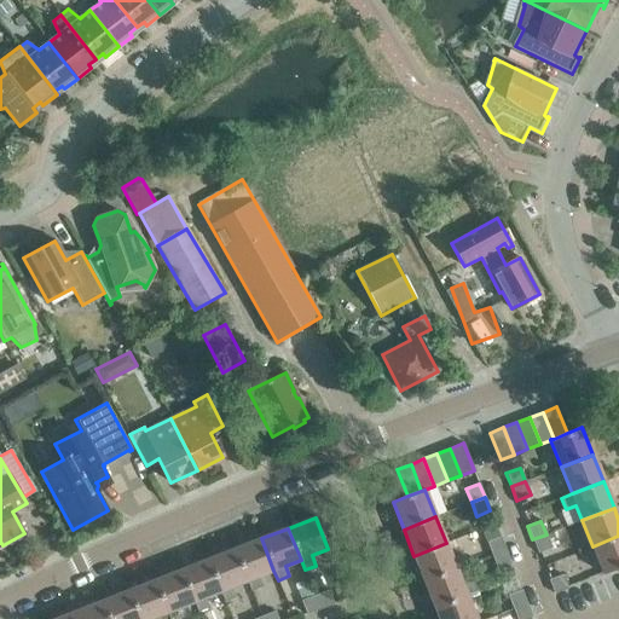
[(538,554),(551,548),(547,534),(532,539),(538,554)]
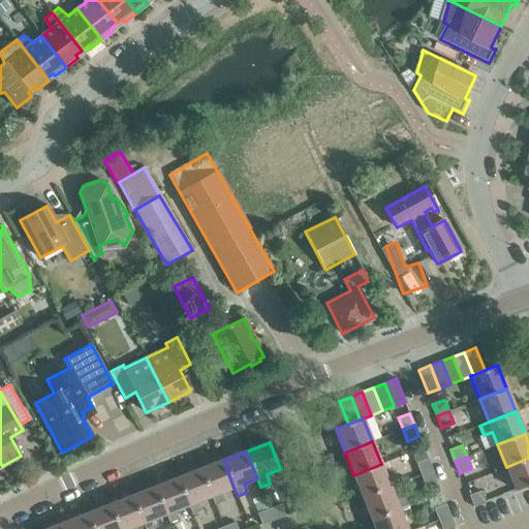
[(528,485),(528,458),(506,467),(516,491),(528,485)]
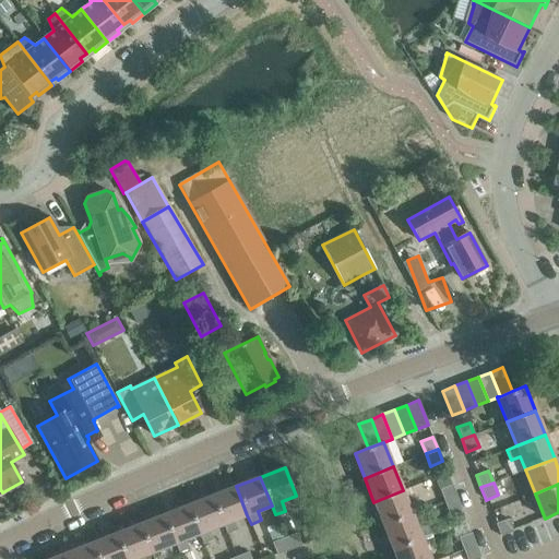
[(452,485),(439,489),(444,502),(456,497),(452,485)]
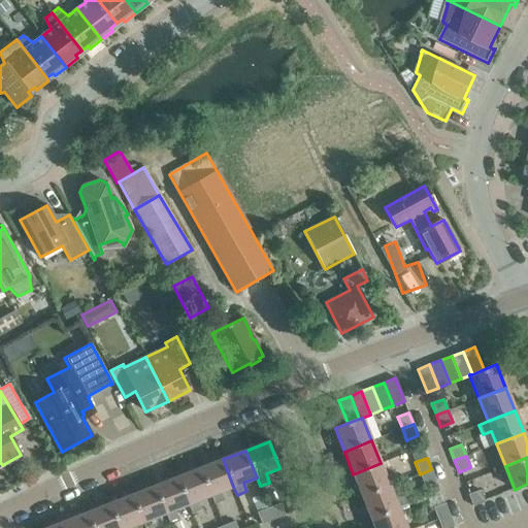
[(221,492),(233,487),(223,459),(200,468),(210,495),(215,504),(224,500),(221,492)]
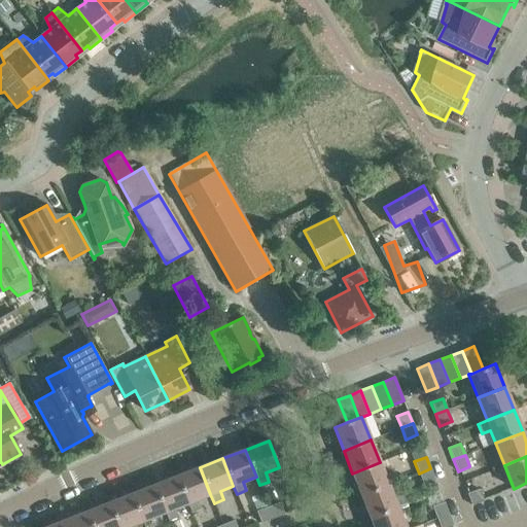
[(385,476),(380,462),(352,473),(361,496),(388,485),(397,482),(393,471),(385,476)]
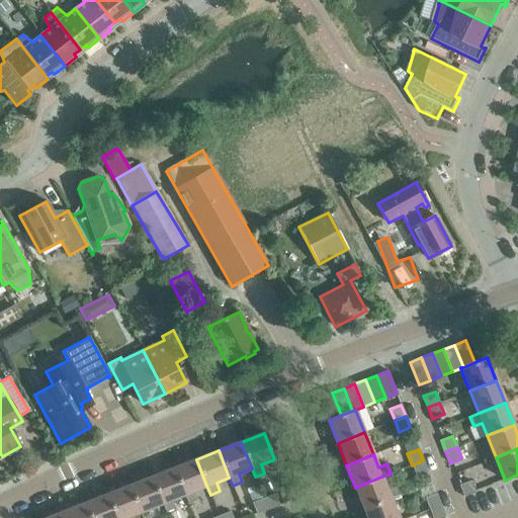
[(197,500),(194,491),(206,486),(196,459),(174,468),(184,495),(188,503),(197,500)]
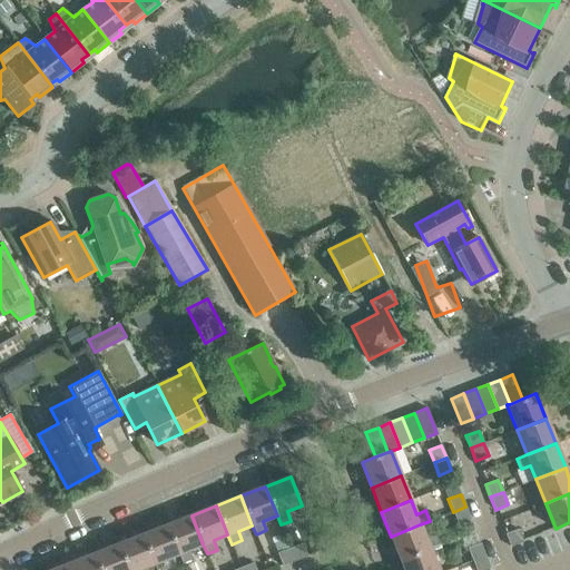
[(471,519),(465,507),(453,512),(458,524),(471,519)]
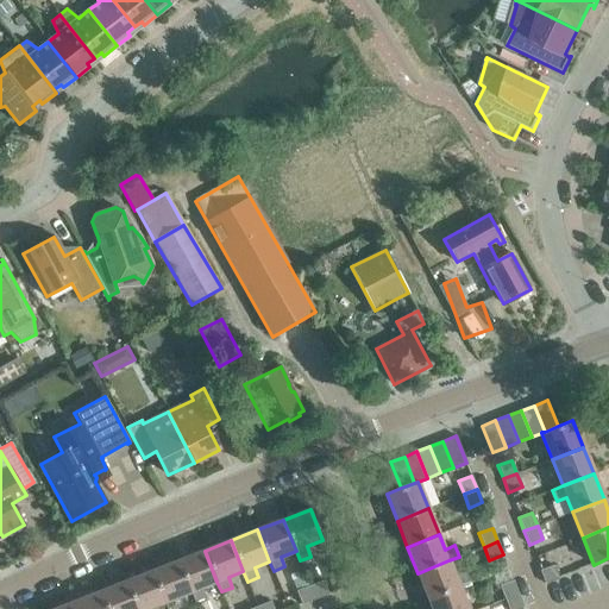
[(202,588),(217,582),(205,551),(179,560),(190,592),(195,602),(206,597),(202,588)]
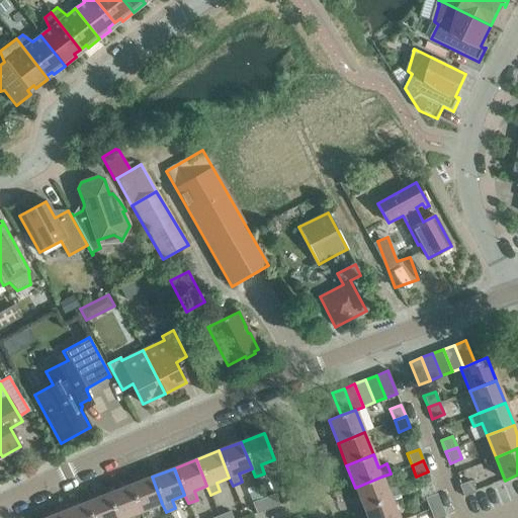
[(130,486),(140,512),(162,504),(152,477),(130,486)]
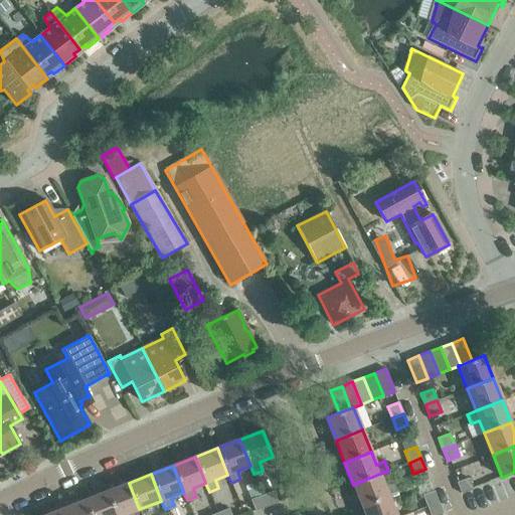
[(393,483),(384,487),(379,474),(353,485),(362,507),(388,496),(397,493),(393,483)]
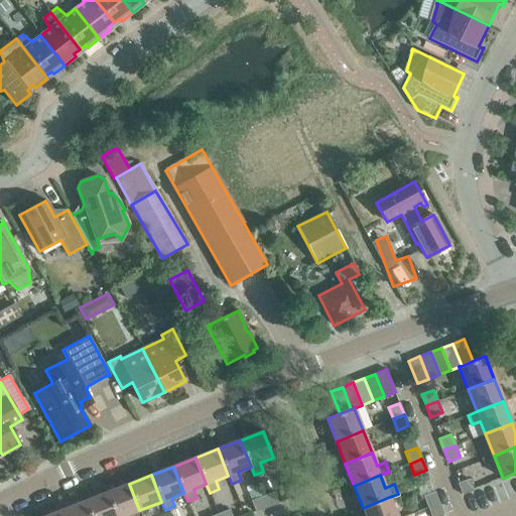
[(458,484),(462,495),(474,491),(469,479),(458,484)]
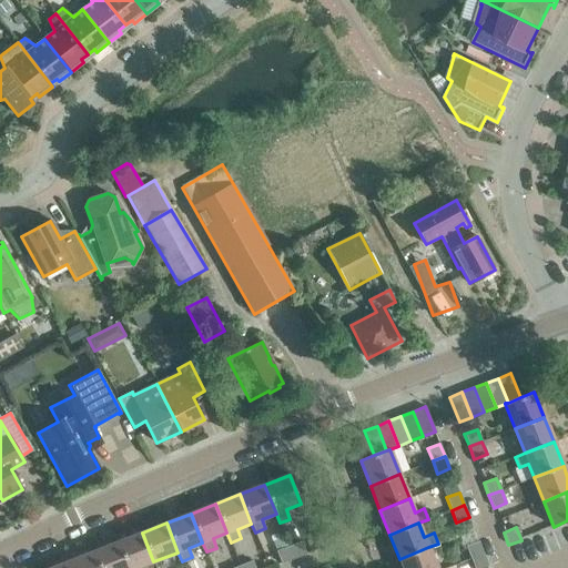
[(128,567),(138,567),(153,561),(142,533),(118,543),(128,567)]
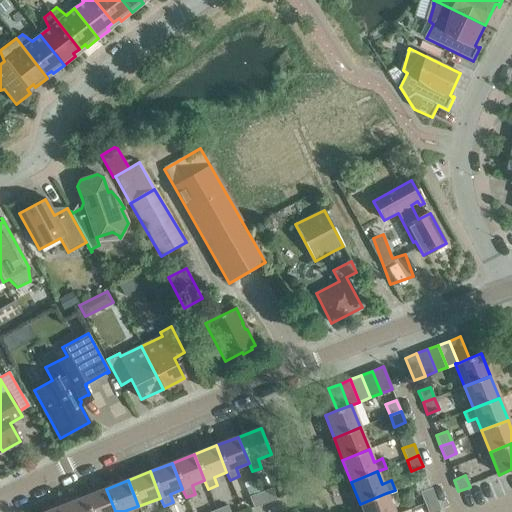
[(271,488),(260,493),(265,504),(276,500),(271,488)]
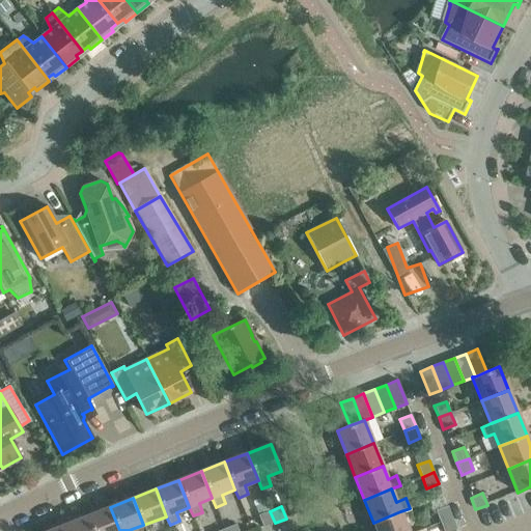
[(447,506),(436,510),(440,523),(452,518),(447,506)]
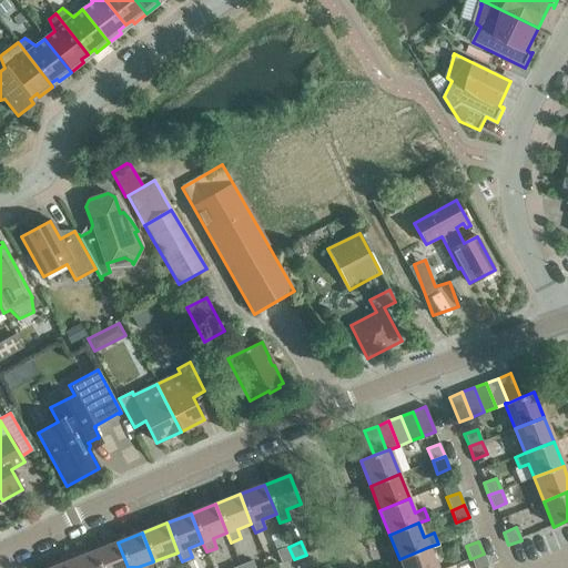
[(128,567),(118,543),(93,551),(99,567),(128,567)]
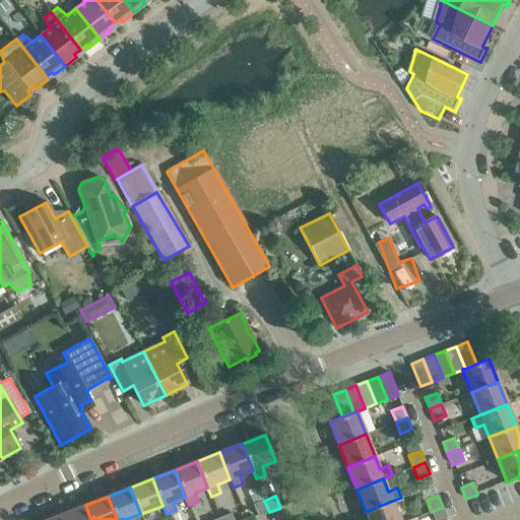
[(253,505),(257,516),(269,512),(264,501),(253,505)]
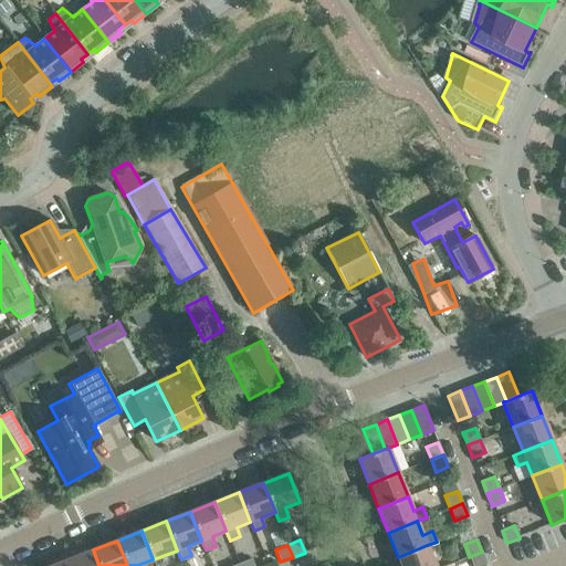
[(435,565),(427,545),(398,557),(401,565),(435,565)]
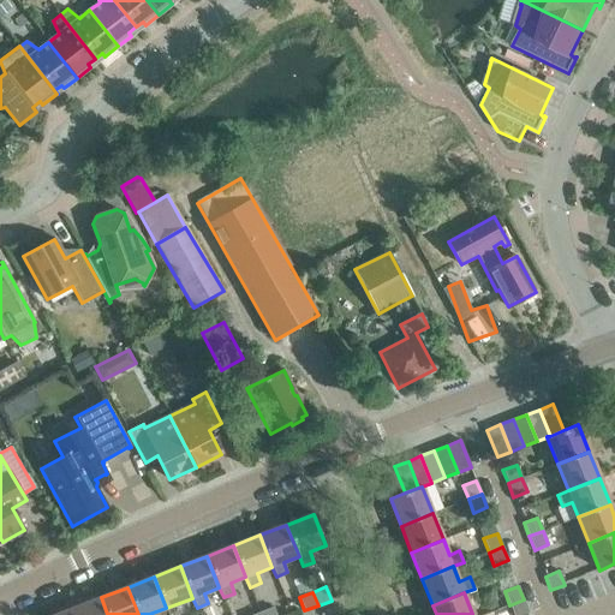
[(107,614),(101,597),(75,608),(77,614),(107,614)]
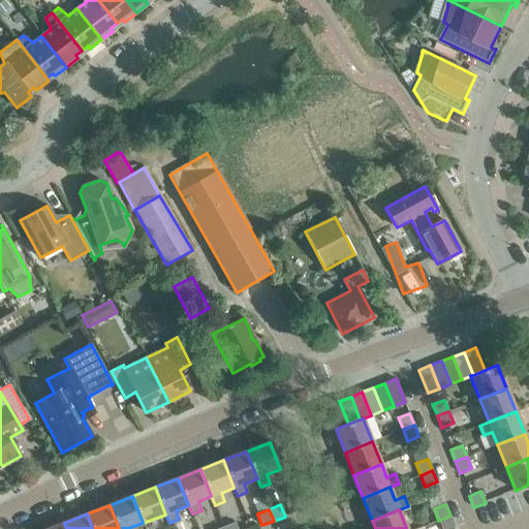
[(449,528),(455,527),(450,516),(438,521),(441,528),(449,528)]
